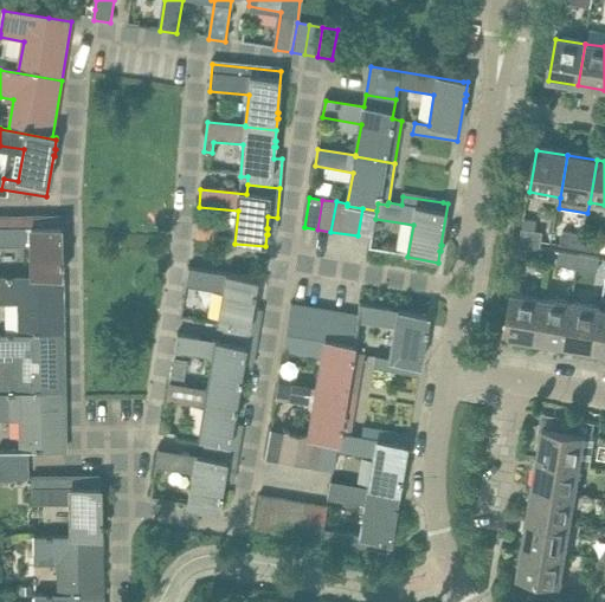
[(372,238),(375,219),(377,211),(362,208),(358,235),(372,238)]
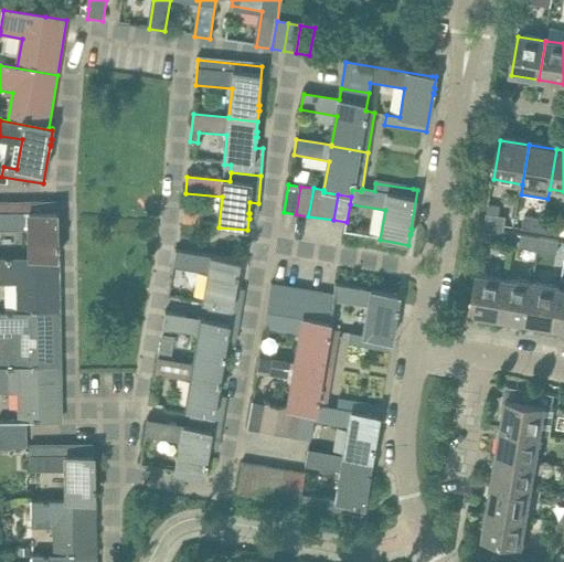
[(59,243),(57,204),(16,205),(16,213),(0,213),(0,230),(29,230),(29,260),(59,260),(57,250),(60,250),(60,243),(59,243)]
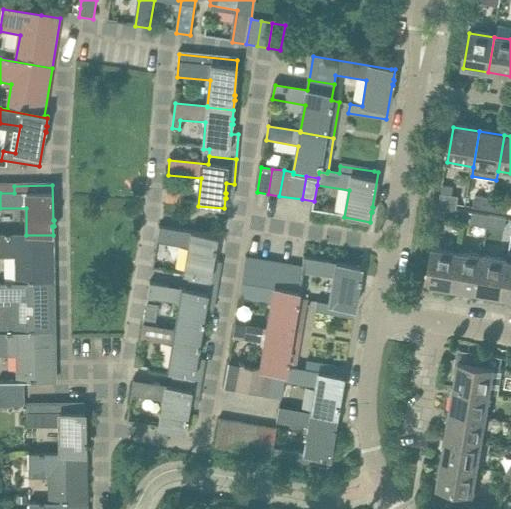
[(442,195),(438,217),(455,220),(459,198),(442,195)]
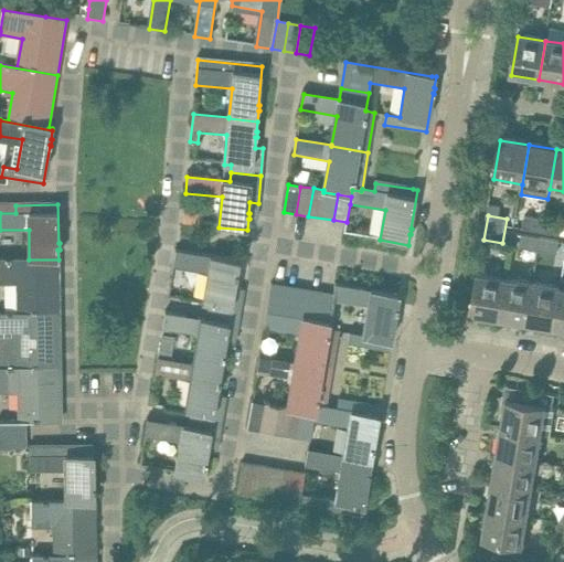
[(542,234),(544,222),(524,219),(522,231),(542,234)]
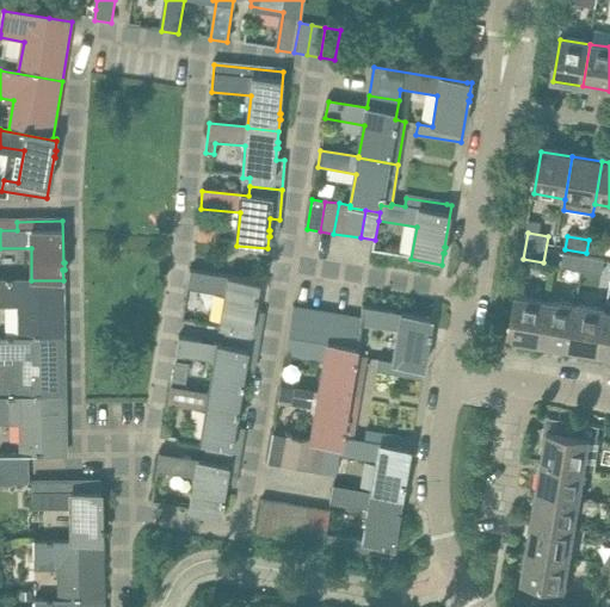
[(608,243),(589,240),(586,253),(607,255),(608,243)]
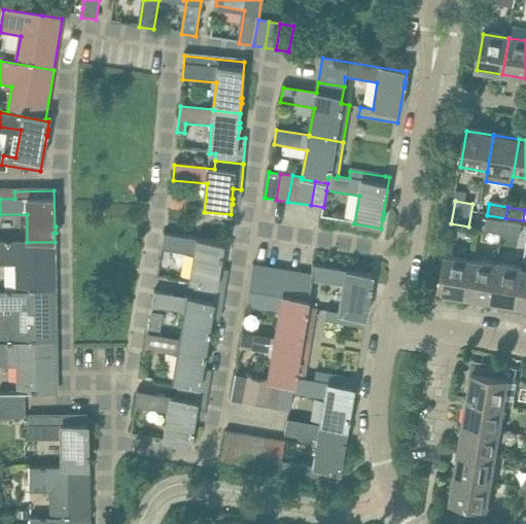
[(502,236),(504,223),(487,221),(485,233),(502,236)]
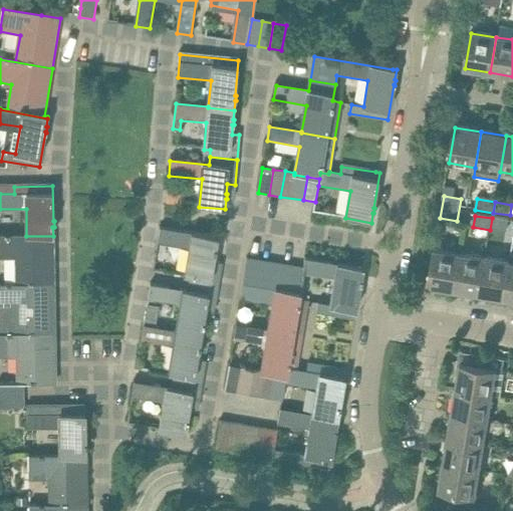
[(509,221),(492,218),(490,230),(507,232),(509,221)]
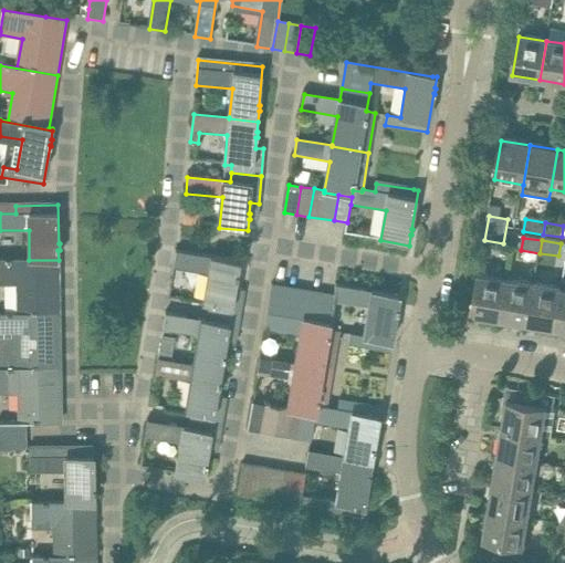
[(240,319),(244,291),(236,290),(238,280),(239,280),(239,273),(238,273),(240,262),(176,252),(174,268),(209,274),(203,304),(219,308),(218,315),(240,319)]
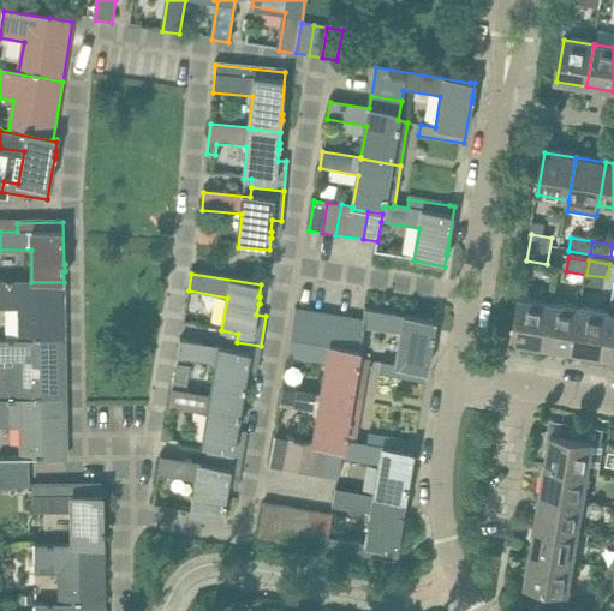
[(64,282),(31,282),(0,282),(0,309),(18,310),(19,341),(19,342),(64,341),(64,282)]
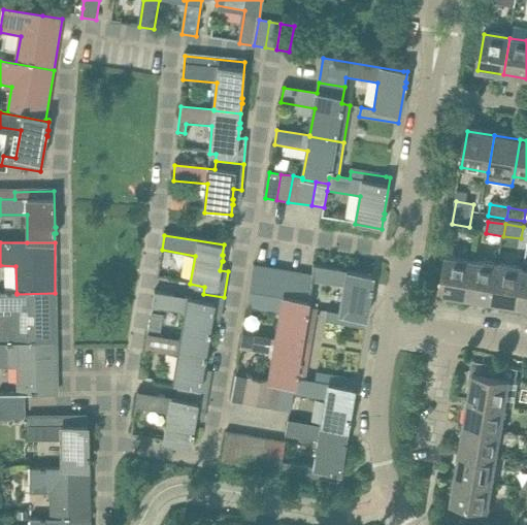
[(466,298),(472,262),(447,258),(440,294),(466,298)]
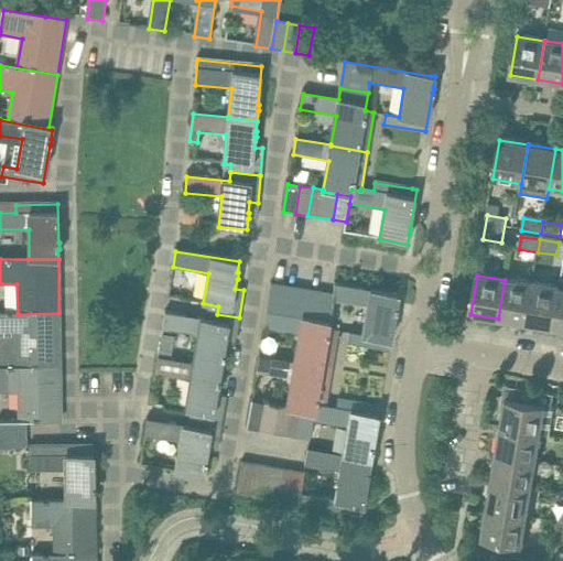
[(526,323),(532,284),(505,280),(498,319),(526,323)]
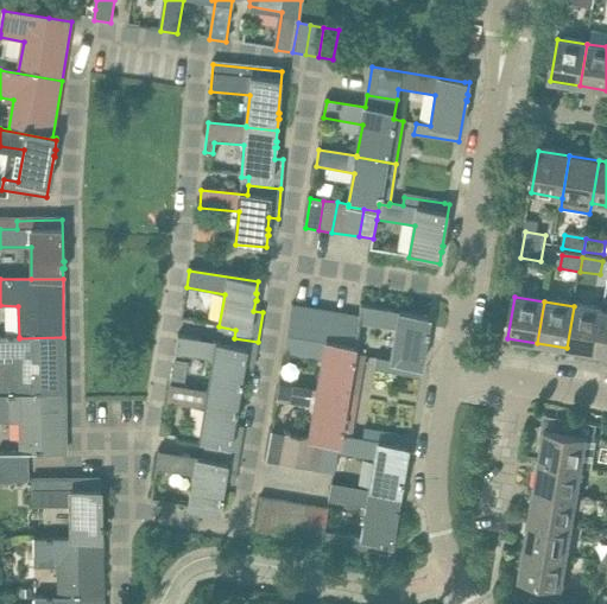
[(428,330),(430,318),(361,306),(359,318),(359,324),(360,324),(398,331),(393,362),(377,360),(375,370),(421,377),(427,336),(428,336),(429,330),(428,330)]
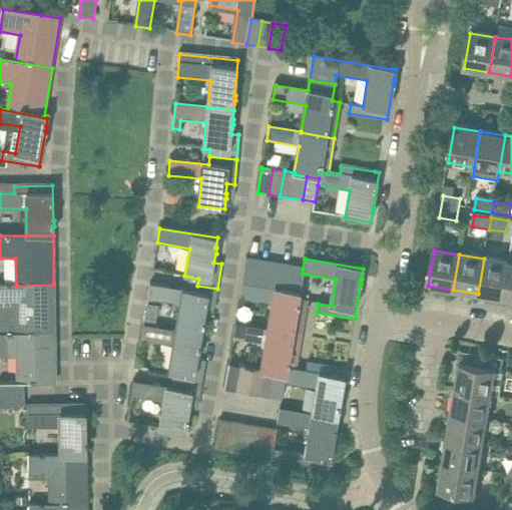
[(503,299),(509,263),(484,259),(478,294),(503,299)]
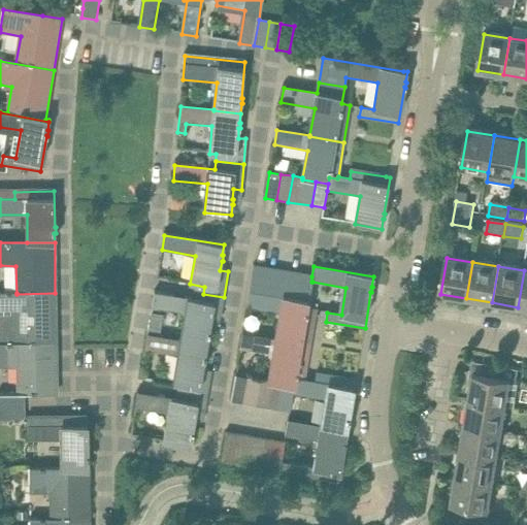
[(262,294),(266,269),(254,267),(250,292),(262,294)]
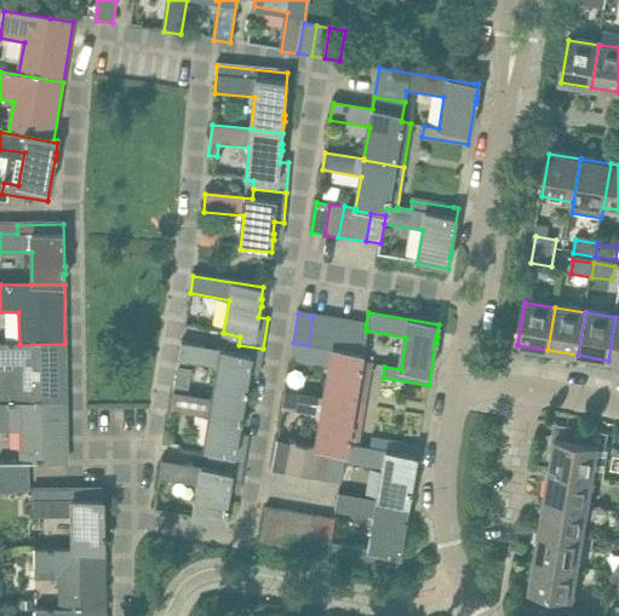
[(321,347),(326,318),(313,316),(308,345),(321,347)]
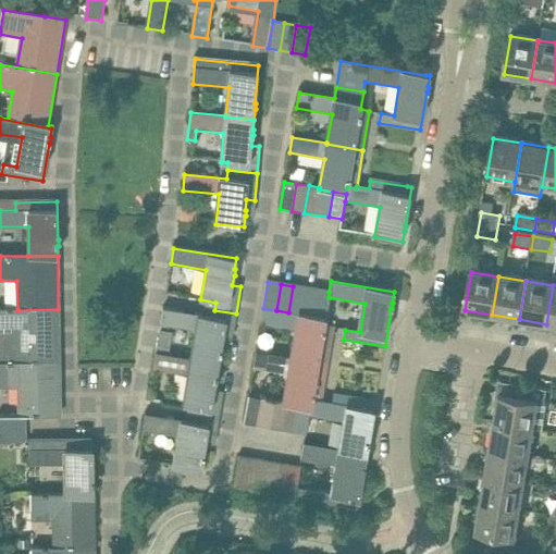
[(555,285),(553,285),(546,324),(555,325),(555,285)]
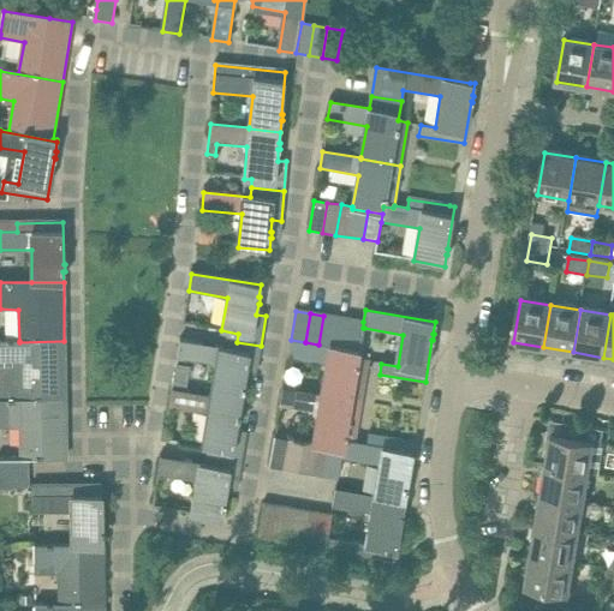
[(332,346),(337,317),(323,316),(319,345),(332,346)]
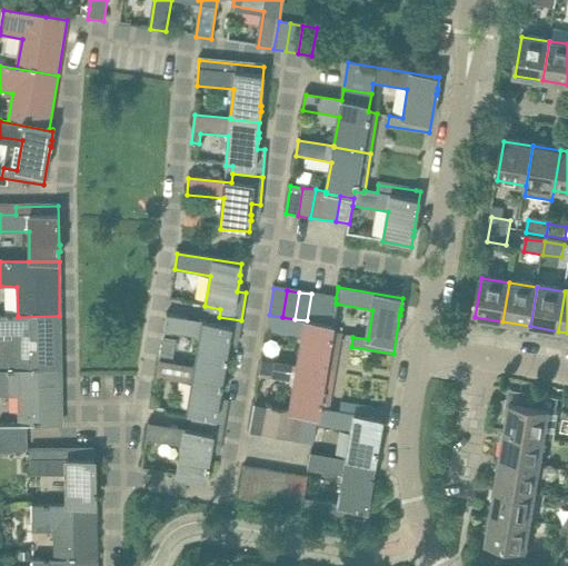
[(320,323),(325,296),(311,294),(307,320),(320,323)]
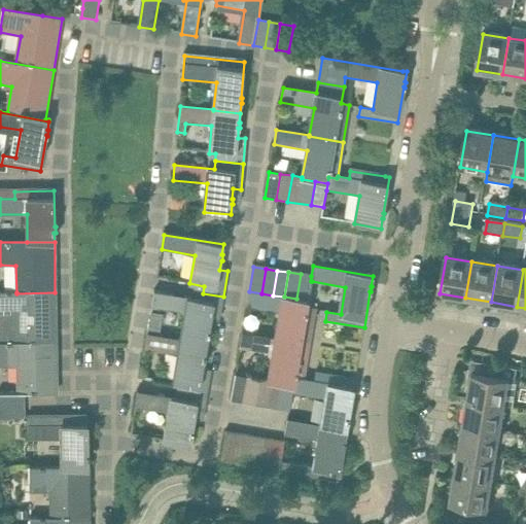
[(301,274),(296,299),(309,301),(312,281),(311,281),(311,276),(301,274)]
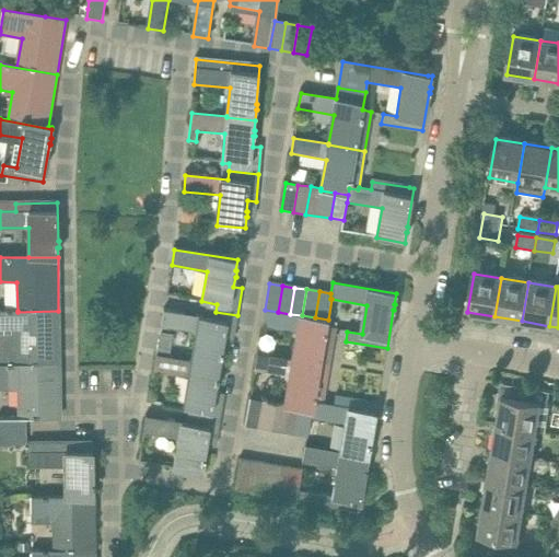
[(329,368),(334,339),(335,329),(327,328),(328,320),(315,317),(302,315),(290,314),(278,312),(265,310),(263,325),(298,332),(292,360),(292,361),(329,368)]
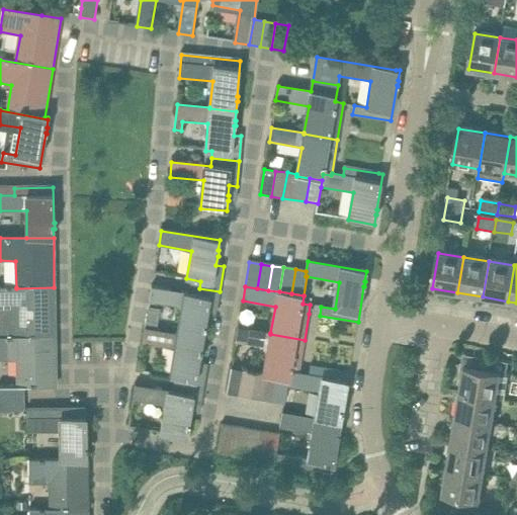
[(55,338),(54,287),(16,288),(16,287),(0,287),(0,310),(16,311),(16,337),(16,338),(55,338)]
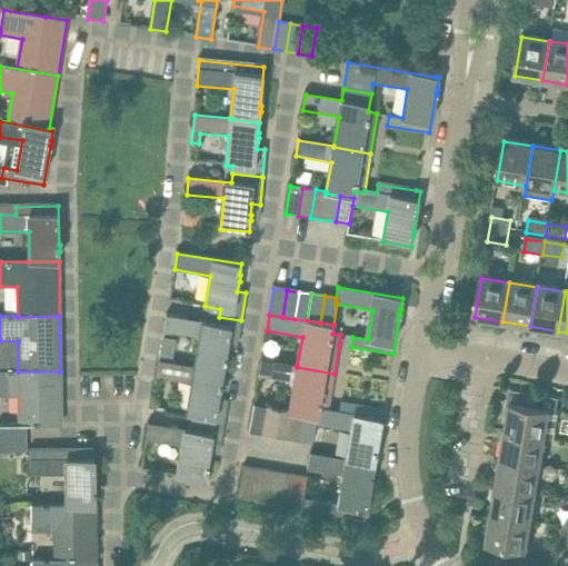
[(237,347),(241,320),(219,317),(218,325),(167,316),(165,333),(200,338),(195,367),(195,369),(223,374),(225,363),(226,363),(227,357),(226,357),(228,346),(237,347)]
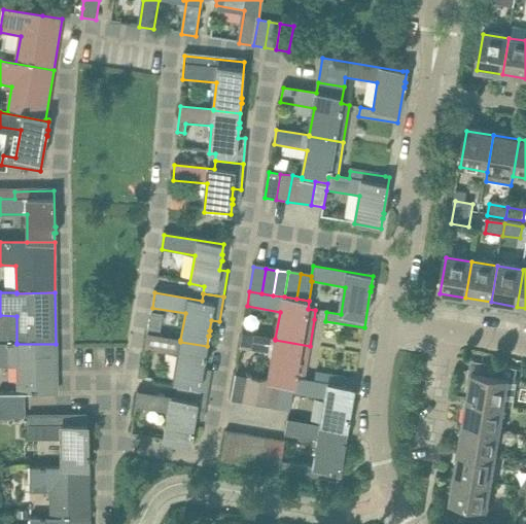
[(304,381),(304,380),(310,346),(275,340),(275,339),(242,334),(240,348),(273,354),(269,381),(271,381),(282,383),(294,385),(295,380),(304,381)]
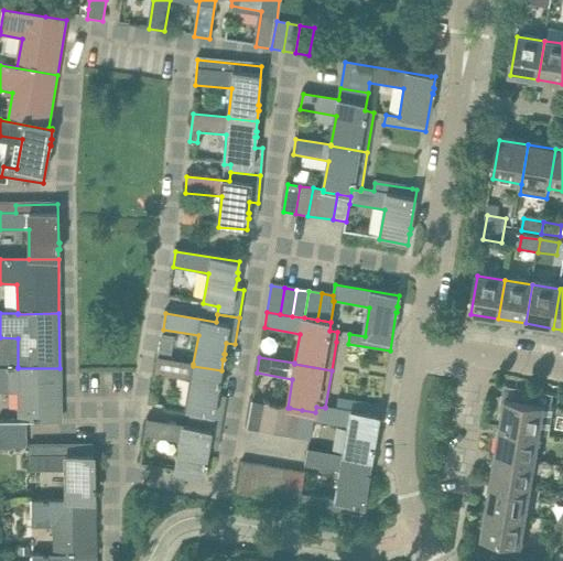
[(220,425),(225,398),(217,396),(218,386),(219,386),(220,380),(219,379),(222,370),(193,366),(193,364),(158,358),(155,374),(191,380),(185,410),(201,413),(199,421),(220,425)]
